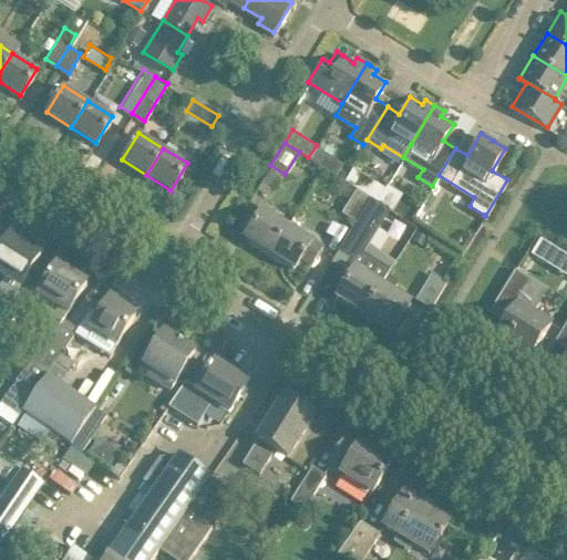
[(356,187),(341,209),(354,218),(368,195),(356,187)]
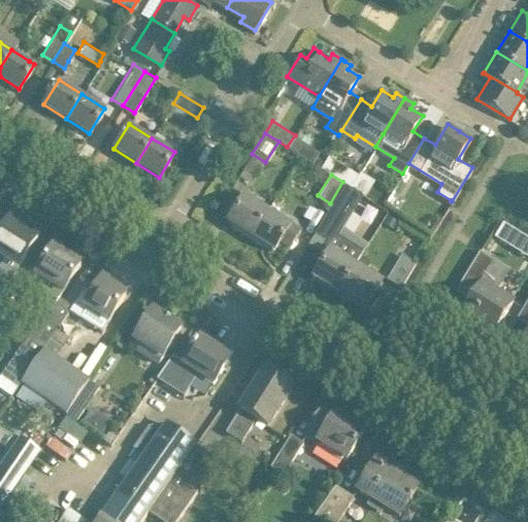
[(312,274),(336,290),(358,255),(363,248),(338,232),(362,194),(343,183),(314,231),(326,238),(323,245),(329,249),(322,261),(319,259),(316,265),(318,266),(312,274)]
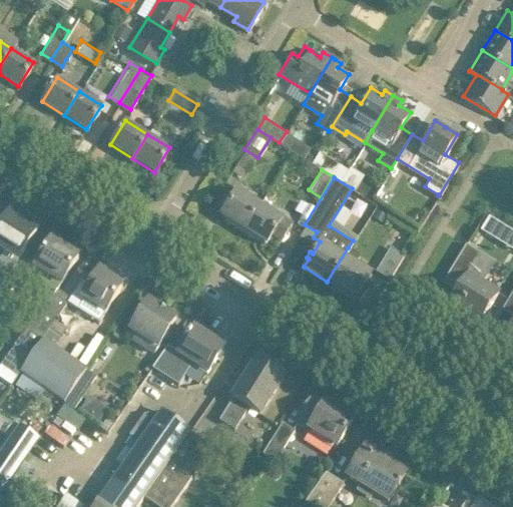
[(241,227),(258,201),(237,188),(220,214),(241,227)]
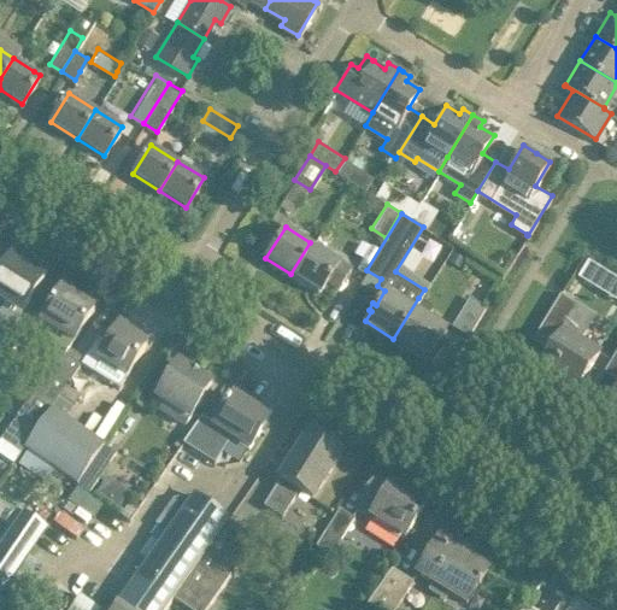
[(350,268),(310,242),(291,274),(318,292),(327,279),(338,286),(350,268)]
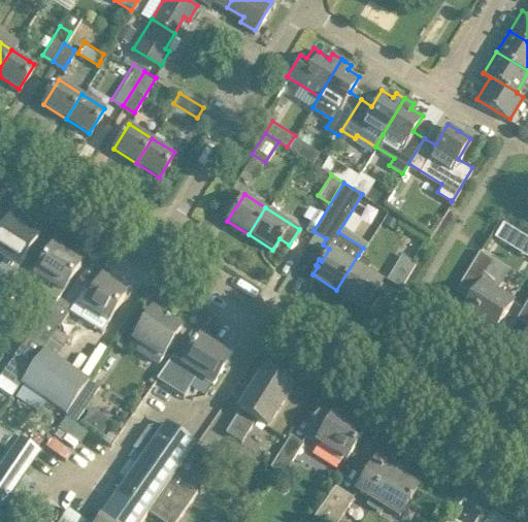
[(3,225),(2,224),(0,227),(0,254),(3,256),(0,259),(0,287),(3,289),(37,234),(8,217),(3,225)]
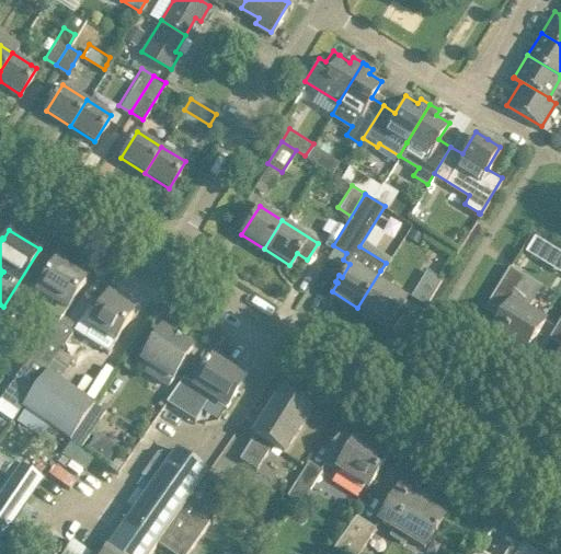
[(67,307),(86,277),(55,258),(39,285),(32,280),(33,279),(32,278),(18,300),(42,315),(46,310),(59,318),(66,307),(67,307)]
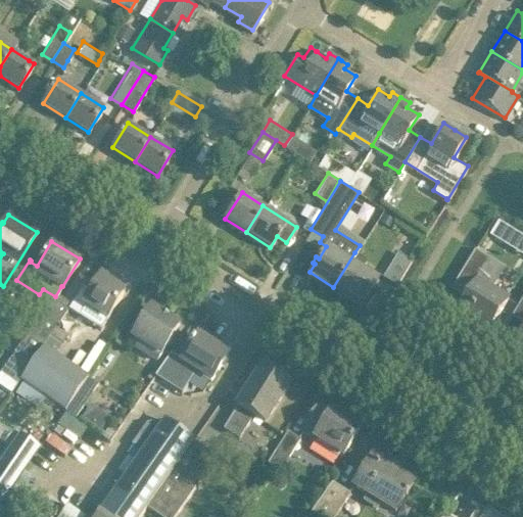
[(498,262),(474,246),(450,285),(453,287),(456,282),(468,289),(454,314),(484,333),(508,295),(491,285),(495,279),(490,276),(498,262)]
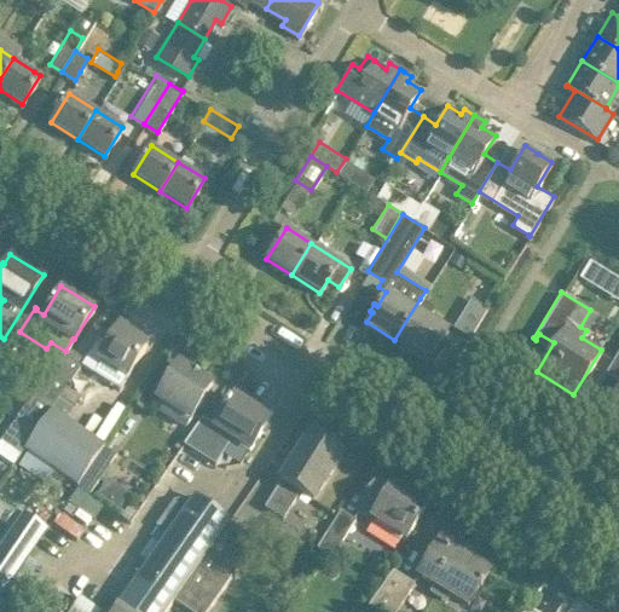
[(472,295),(452,324),(469,334),(487,305),(472,295)]
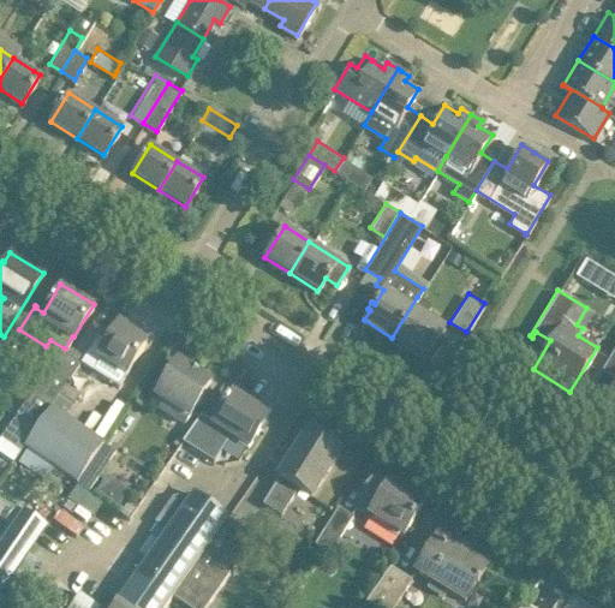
[(441,311),(417,297),(392,338),(424,357),(424,356),(430,359),(440,344),(434,340),(442,327),(435,322),(441,311)]
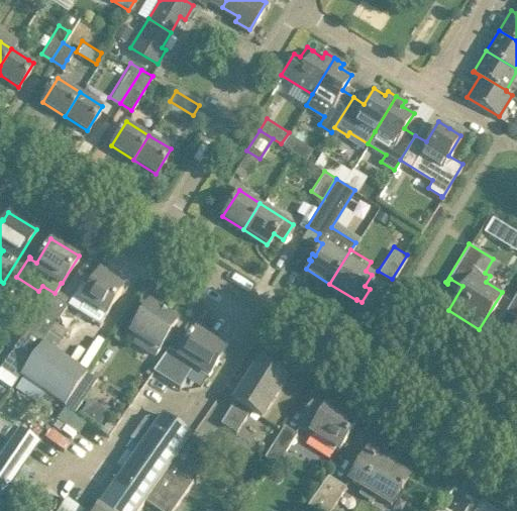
[(106,312),(123,285),(99,270),(89,285),(82,280),(70,297),(68,300),(77,305),(82,297),(106,312)]
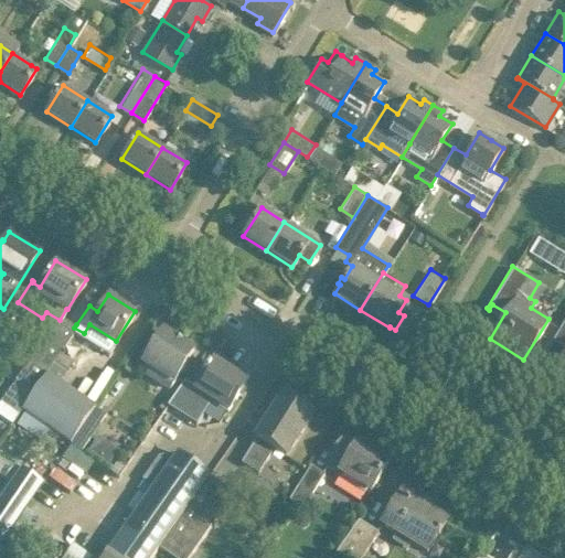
[(564,315),(552,339),(564,345),(564,351),(552,373),(564,381),(564,315)]
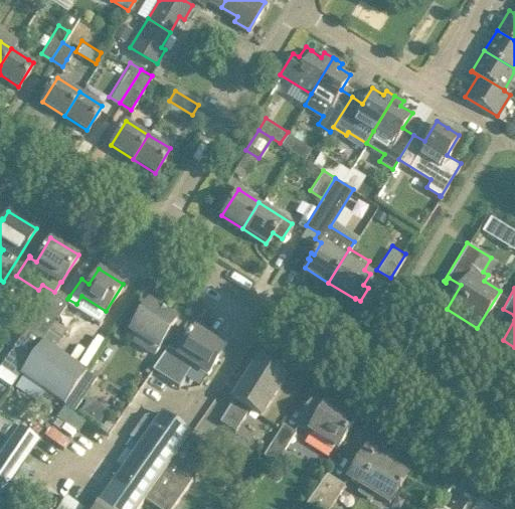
[(154,353),(176,317),(148,299),(130,328),(136,332),(132,339),(154,353)]
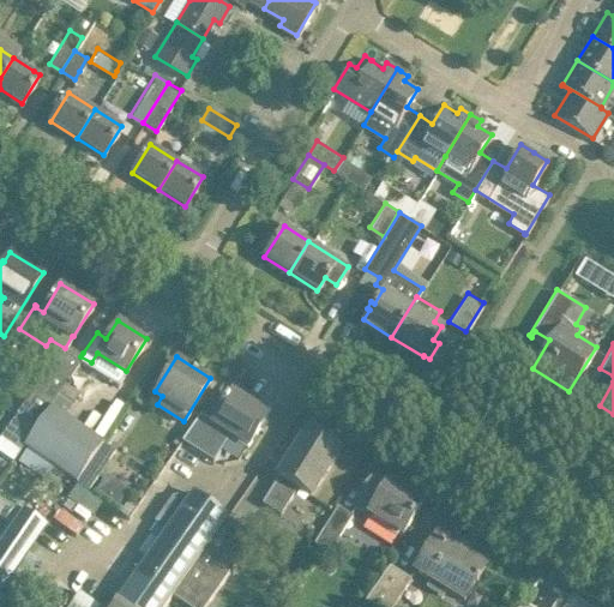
[(31,385),(12,412),(32,425),(48,402),(49,402),(64,380),(67,374),(53,365),(36,390),(31,385)]
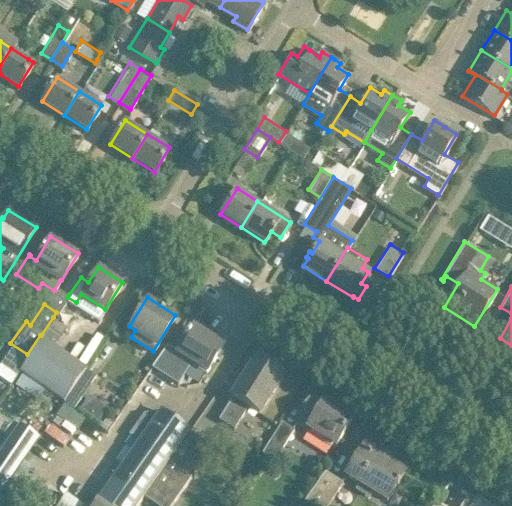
[(167,342),(151,365),(178,382),(190,362),(205,371),(222,344),(193,326),(190,331),(188,330),(186,334),(187,335),(178,350),(167,342)]
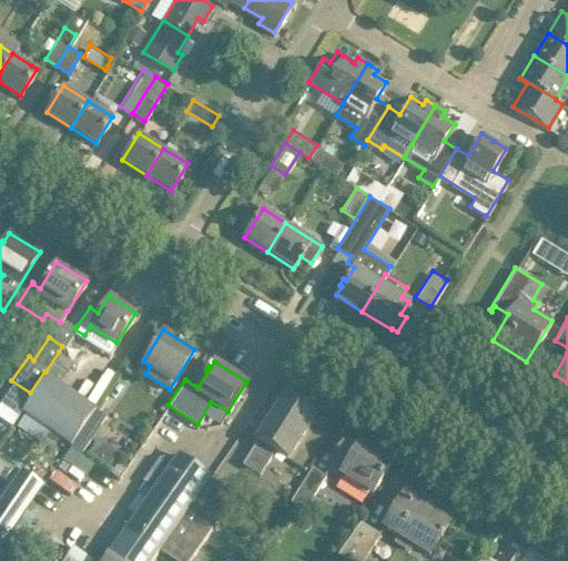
[(94,406),(46,371),(44,371),(30,393),(31,394),(21,408),(26,411),(51,428),(70,441),(94,406)]
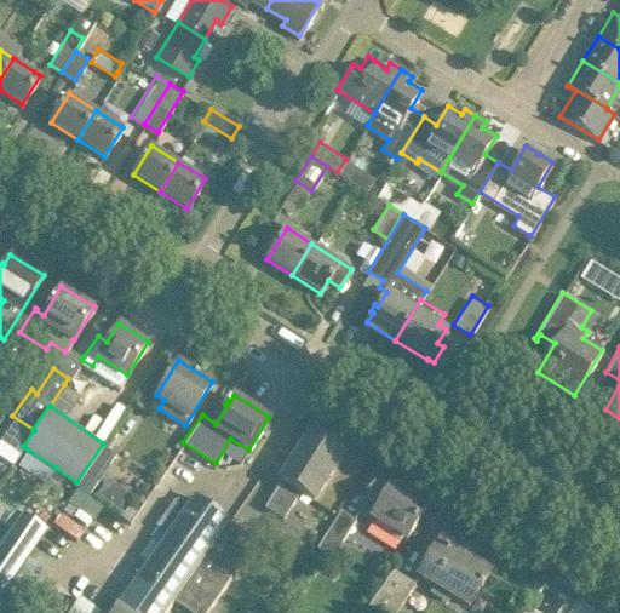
[(264,505),(282,516),(298,490),(314,499),(329,473),(342,452),(333,447),(334,445),(331,442),(329,445),(309,431),(281,477),(264,505)]
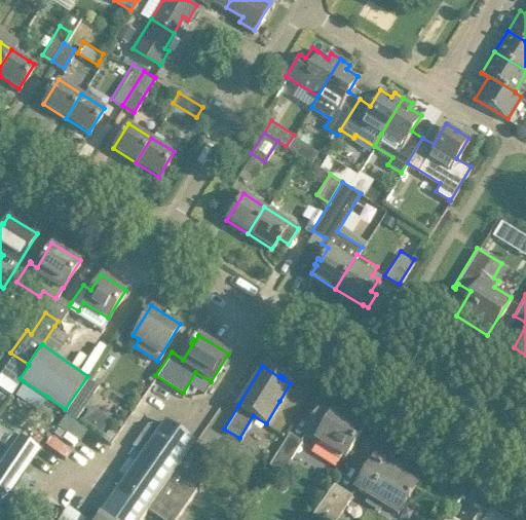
[(87,376),(65,409),(75,416),(98,383),(87,376)]
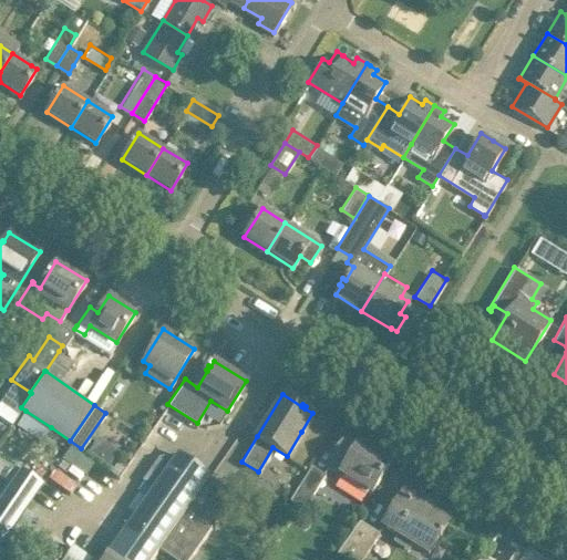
[(51,427),(26,411),(17,423),(42,441),(51,427)]
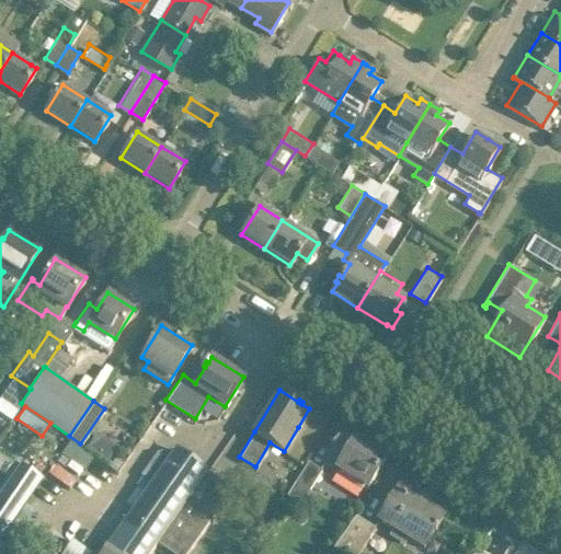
[(354,438),(342,430),(324,458),(336,465),(338,465),(367,484),(385,456),(355,437),(354,438)]
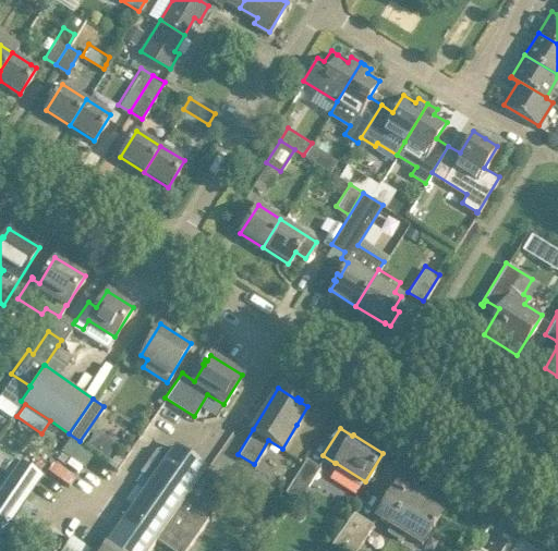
[(146,550),(155,539),(206,466),(173,443),(155,448),(140,470),(149,478),(98,550),(146,550)]
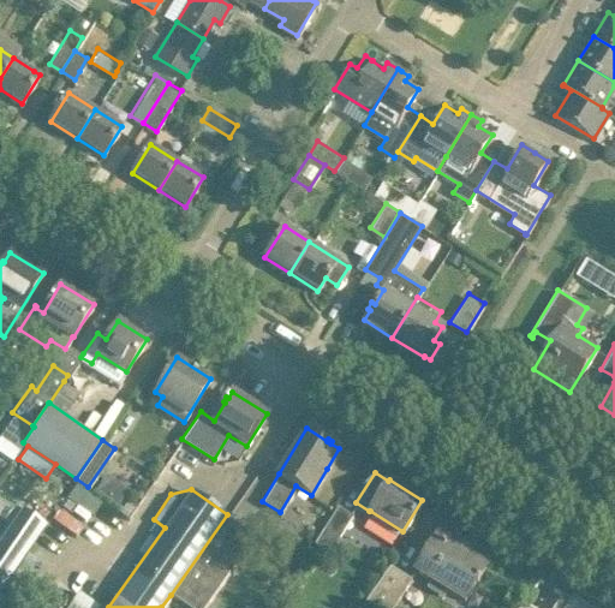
[(338,504),(315,541),(329,550),(352,513),(338,504)]
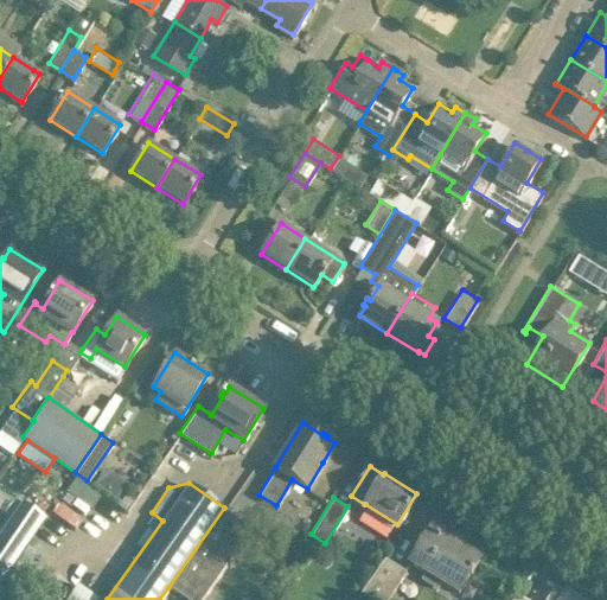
[(23,500),(0,533),(0,581),(1,582),(46,517),(23,500)]
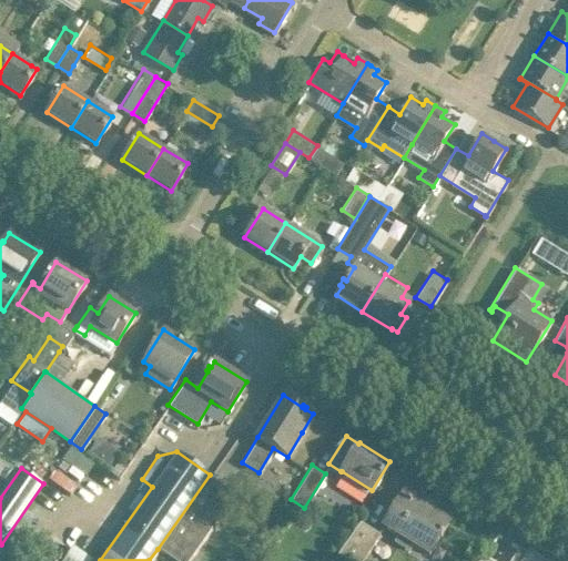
[(188,560),(235,492),(210,475),(158,549),(175,560),(188,560)]
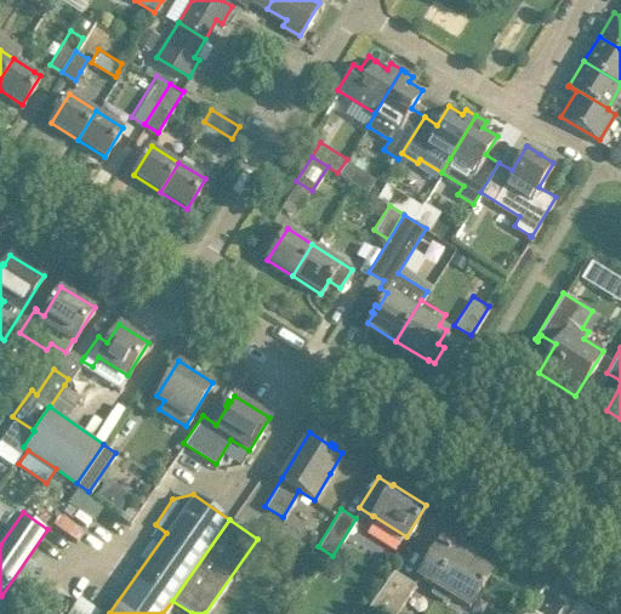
[(468,532),(453,522),(420,573),(468,604),(490,572),(456,550),(468,532)]
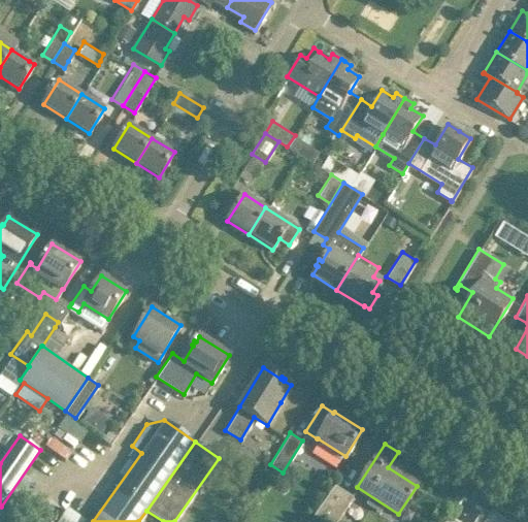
[(335,485),(311,517),(320,521),(336,521),(353,496),(335,485)]
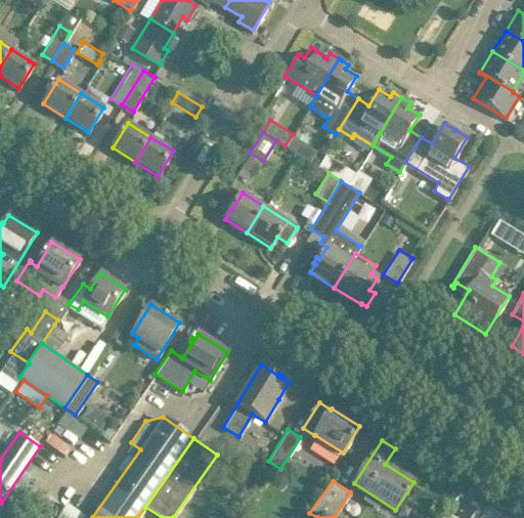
[(506,517),(488,507),(481,517),(506,517)]
